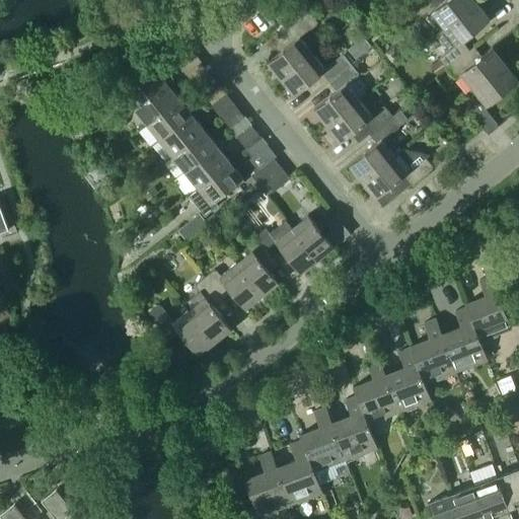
[(411,22),(433,4),(429,0),(419,0),(403,12),(411,22)]
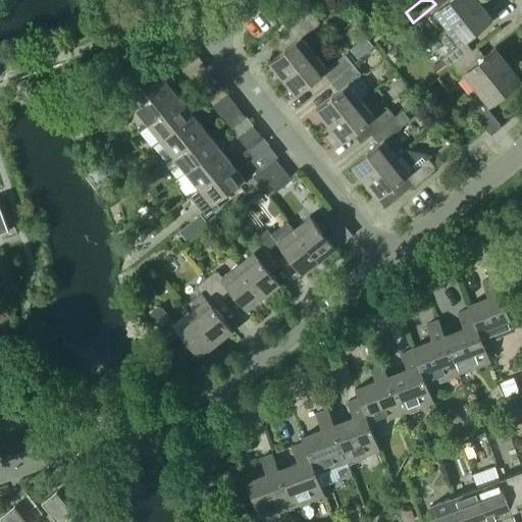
[(447,28),(479,2),(477,0),(447,0),(433,11),(447,28)]
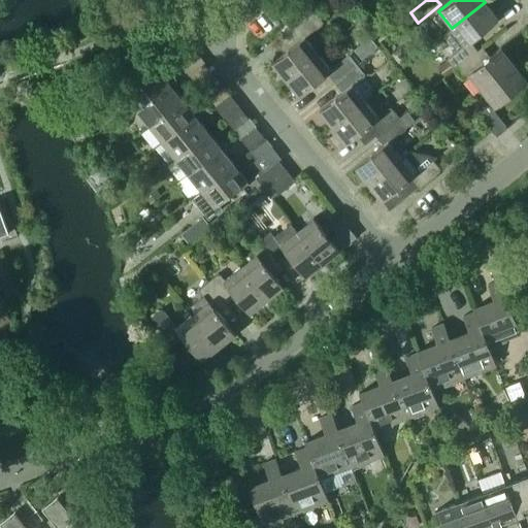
[(447,60),(454,69),(476,51),(469,41),(498,19),(485,2),(452,28),(453,29),(444,35),(457,51),(447,59),(447,60)]
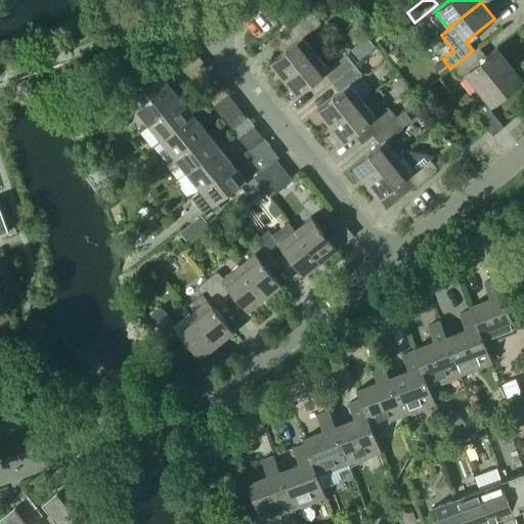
[(270,62),(282,79),(315,53),(303,37),(321,23),(313,12),(291,30),(298,40),(270,62)]
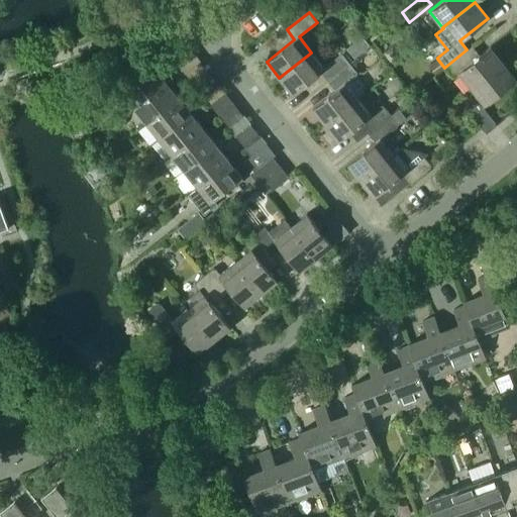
[(474,59),(467,49),(444,68),(452,77),(458,72),(471,88),(503,63),(490,46),(474,59)]
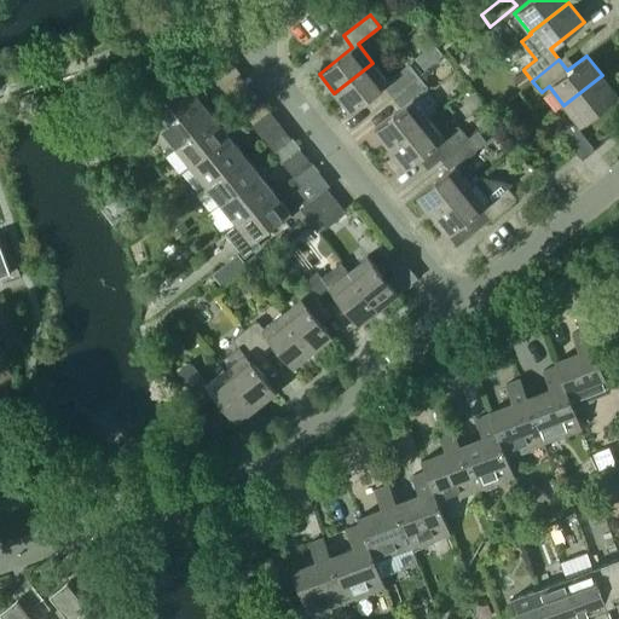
[(231,81),(241,74),(231,62),(221,69),(231,81)]
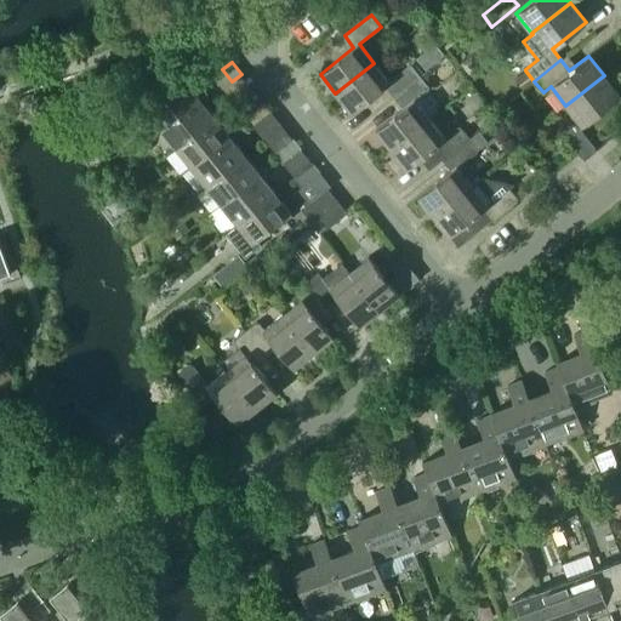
[(385,86),(393,97),(420,77),(411,64),(389,81),(374,63),(335,93),(351,113),(385,86)]
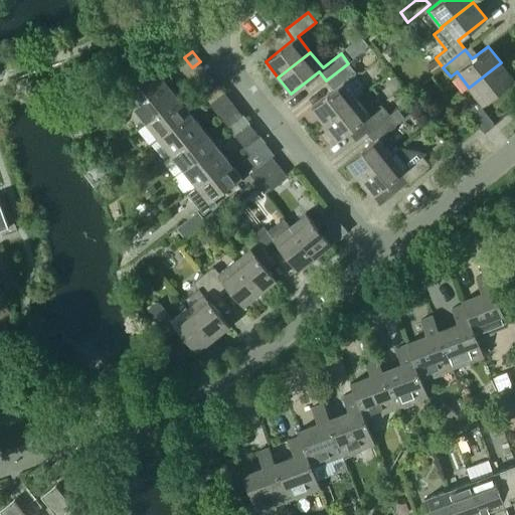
[(192,67),(184,57),(176,64),(184,73),(192,67)]
